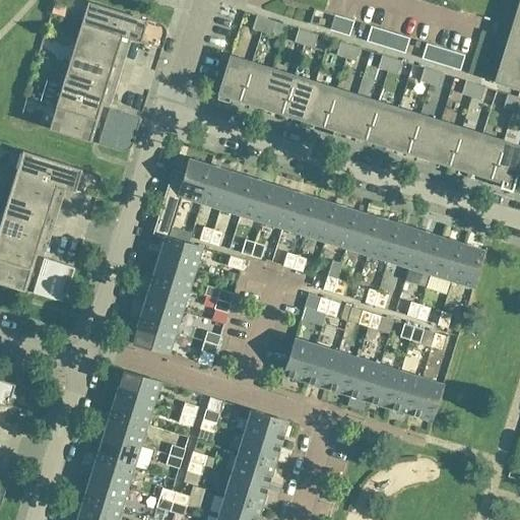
[(519,89),(519,0),(517,7),(511,26),(507,40),(503,39),(501,44),(506,46),(502,58),(495,81),(519,89)]
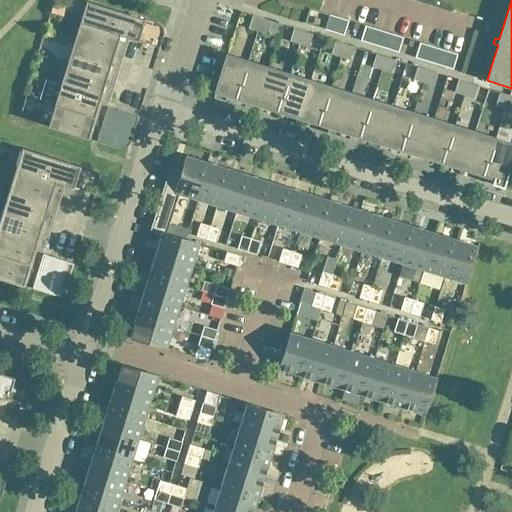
[(53,1),(49,13),(64,18),(68,6),(53,1)]
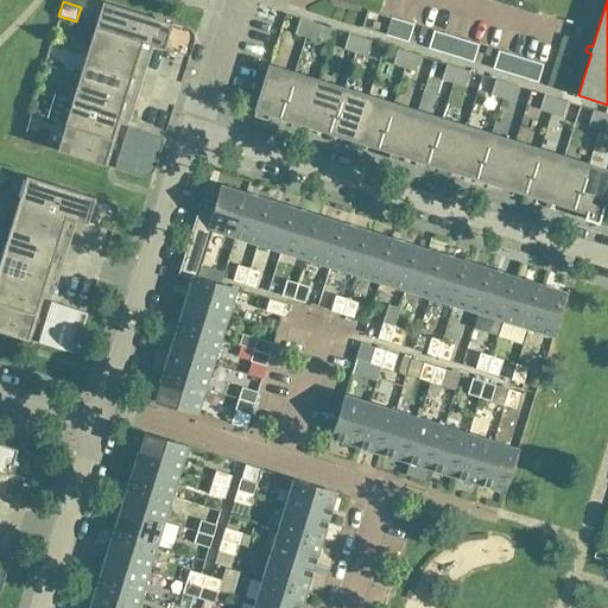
[(163,49),(171,24),(102,2),(94,27),(163,49)]
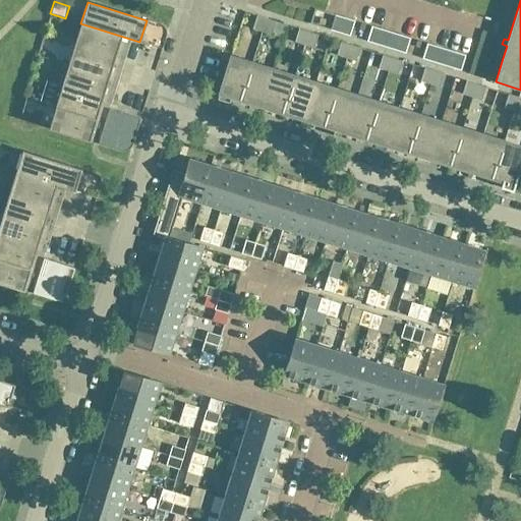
[(339,34),(344,18),(334,15),(330,31),(339,34)]
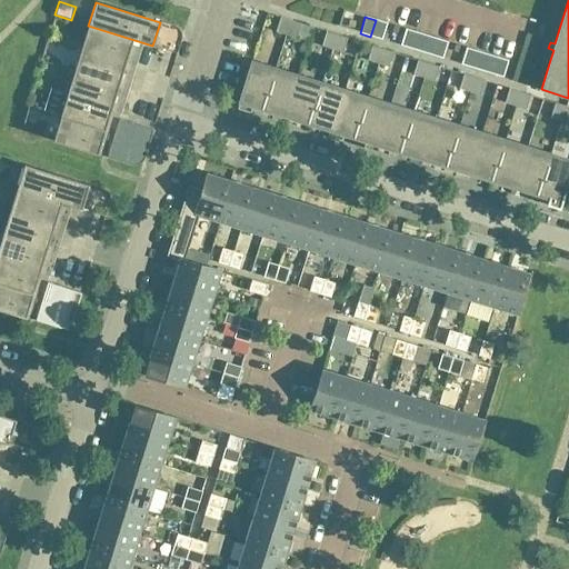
[(286,36),(290,21),(280,18),(275,32),(286,36)]
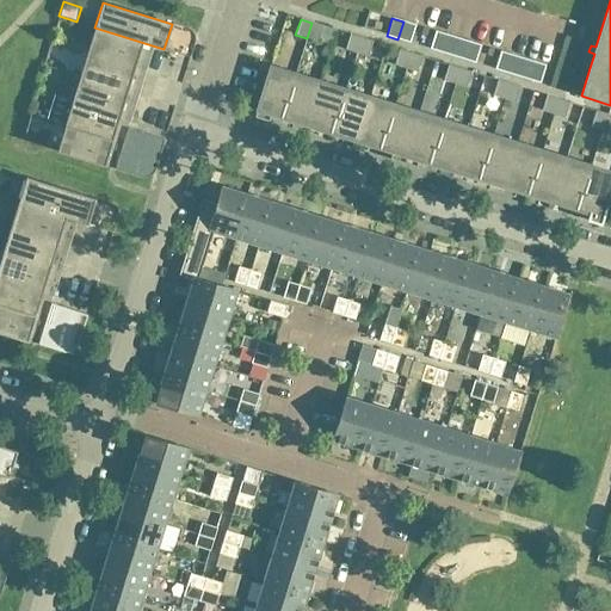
[(409,43),(415,25),(403,22),(397,39),(409,43)]
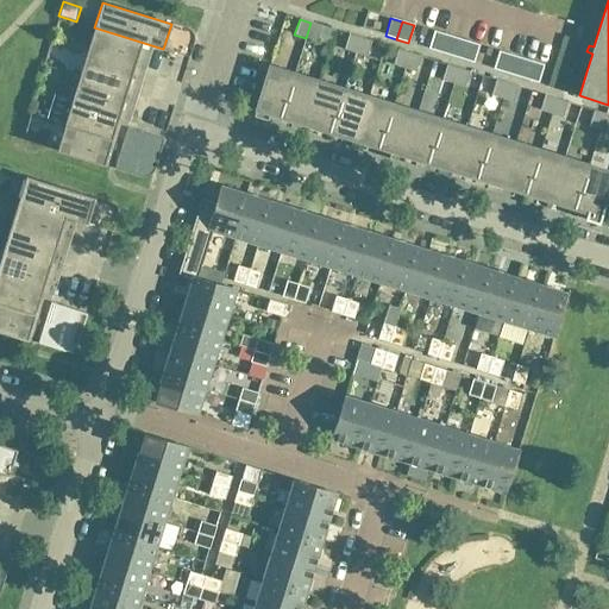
[(318,42),(322,26),(311,23),(306,38),(318,42)]
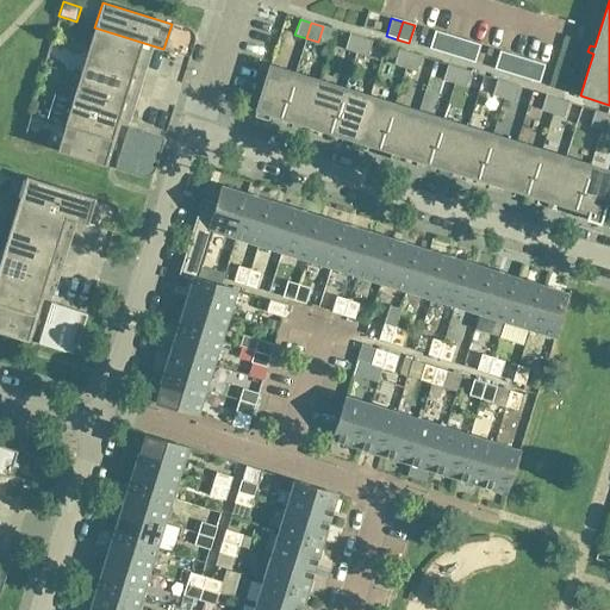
[(135,67),(142,43),(153,47),(163,50),(163,49),(94,27),(87,53),(135,67)]
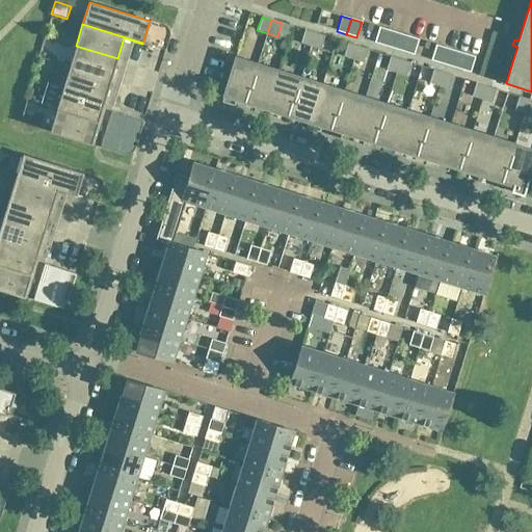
[(383,46),(389,30),(379,27),(374,43),(383,46)]
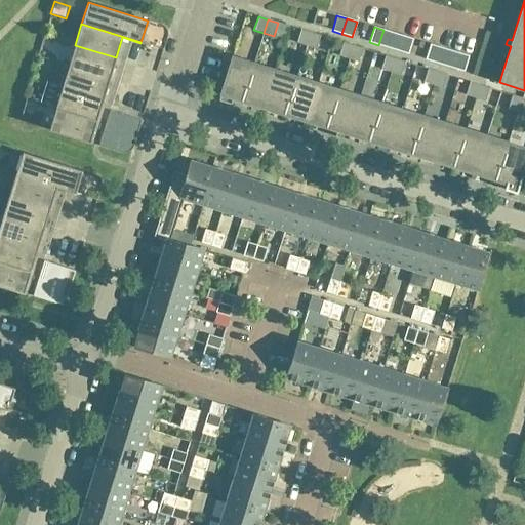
[(306,46),(310,33),(300,30),(296,43),(306,46)]
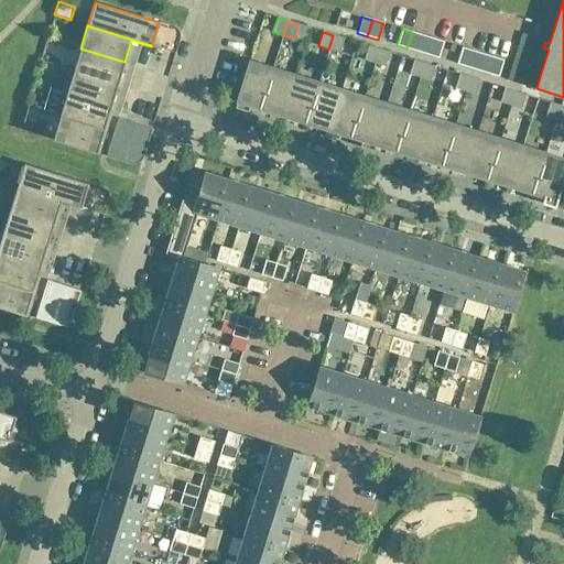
[(418,52),(422,35),(412,32),(407,49),(418,52)]
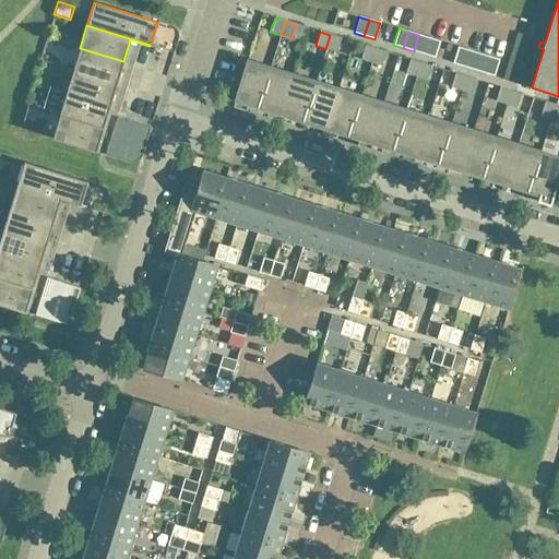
[(336,52),(341,38),(330,35),(325,49),(336,52)]
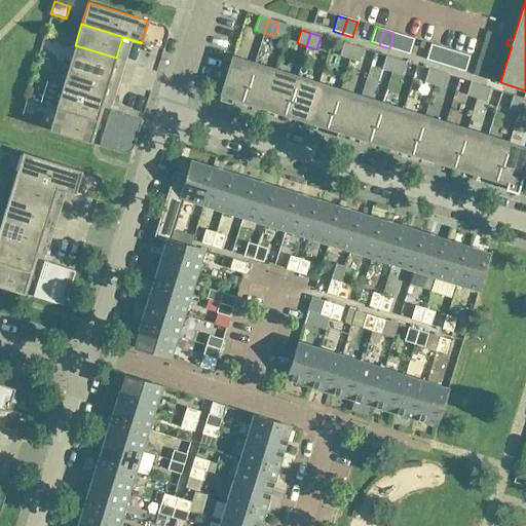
[(399,51),(404,36),(393,33),(389,48),(399,51)]
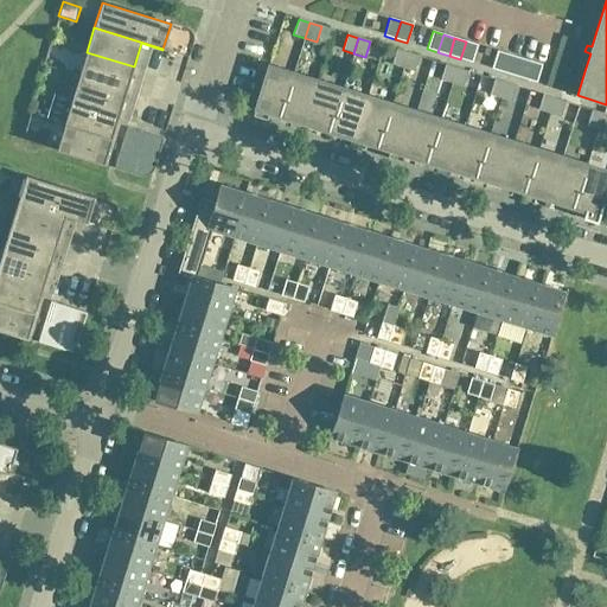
[(472,63),(477,45),(466,42),(460,59),(472,63)]
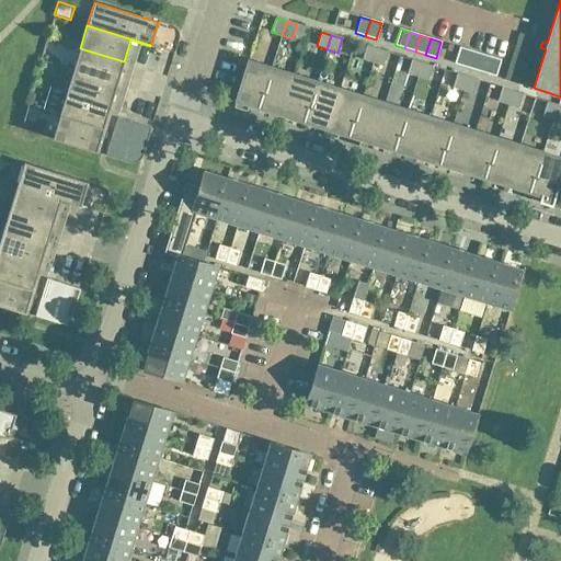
[(371,64),(377,48),(366,45),(362,60),(371,64)]
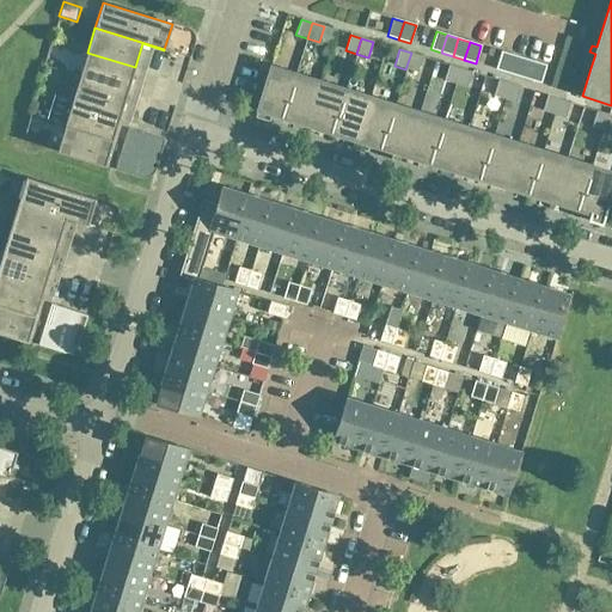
[(507,73),(512,55),(501,51),(495,69),(507,73)]
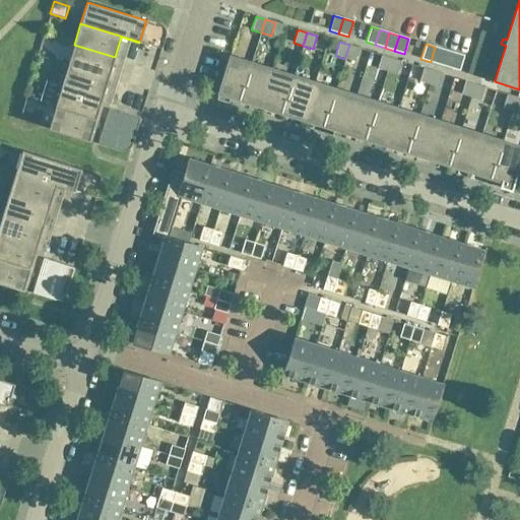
[(108,78),(115,57),(74,45),(67,65),(108,78)]
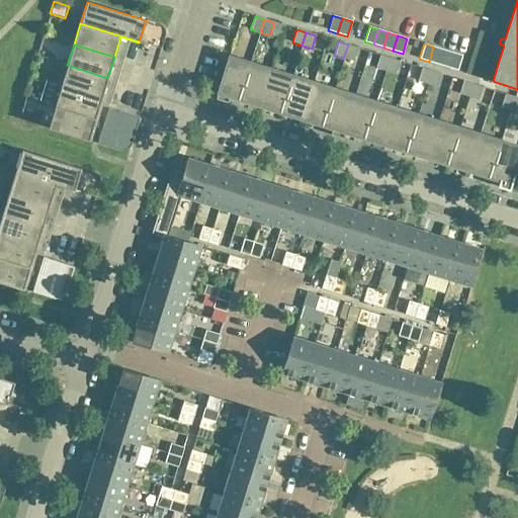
[(353,62),(357,48),(348,45),(343,59),(353,62)]
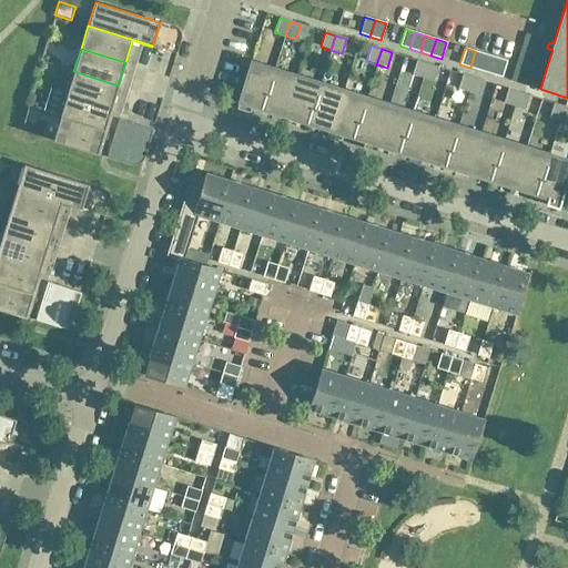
[(480,71),(486,54),(475,51),(470,68),(480,71)]
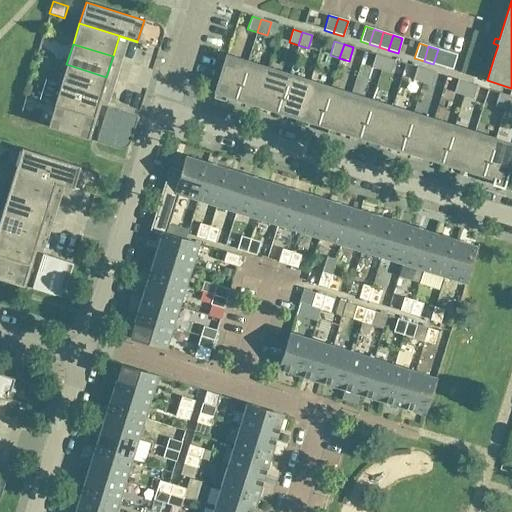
[(443,67),(447,52),(438,49),(433,64),(443,67)]
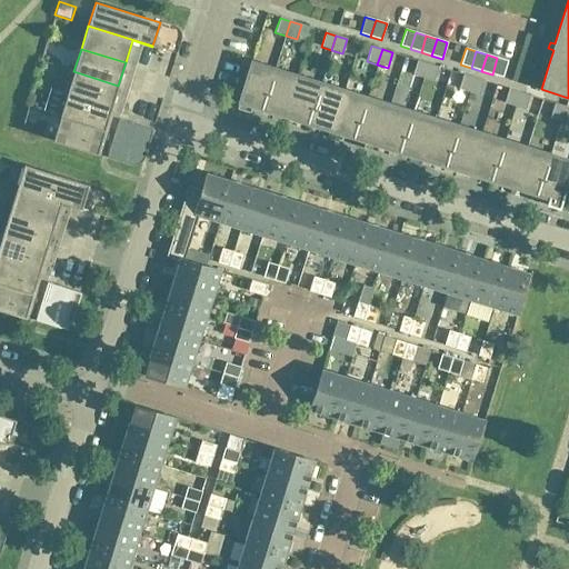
[(502,78),(508,61),(497,58),(492,75),(502,78)]
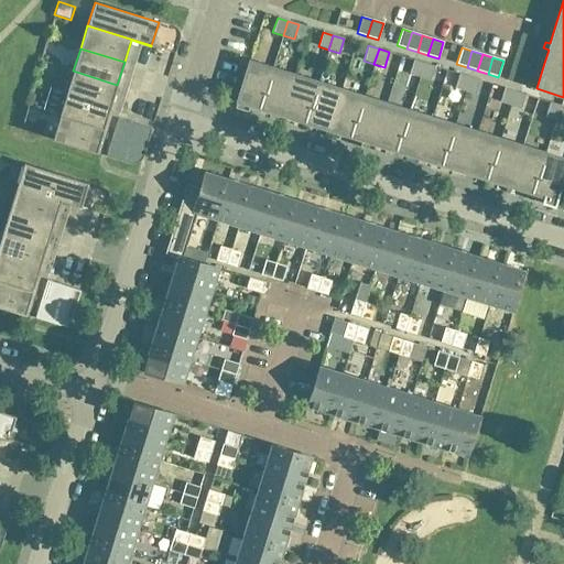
[(420,77),(424,63),(413,60),(409,75),(420,77)]
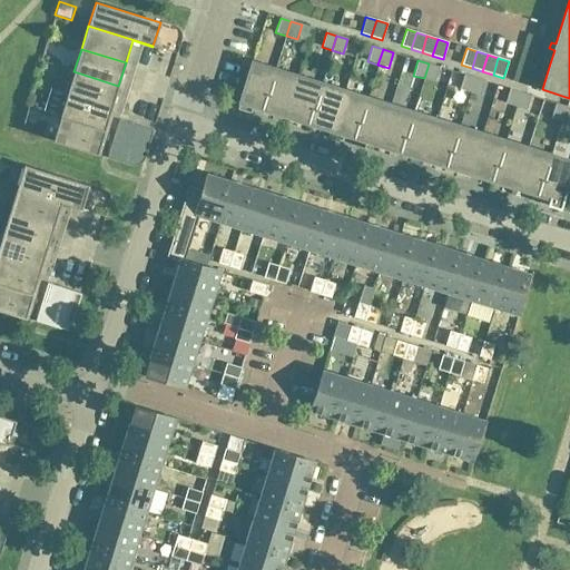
[(263,110),(275,69),(252,62),(237,109),(251,114),(253,107),(263,110)]
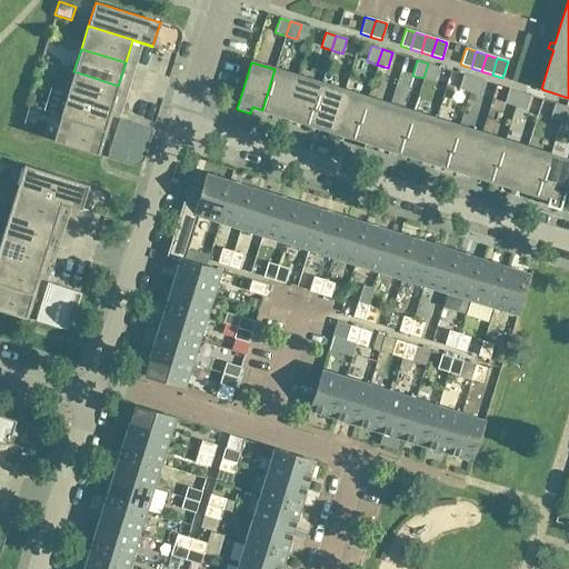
[(433,81),(438,67),(428,63),(423,78),(433,81)]
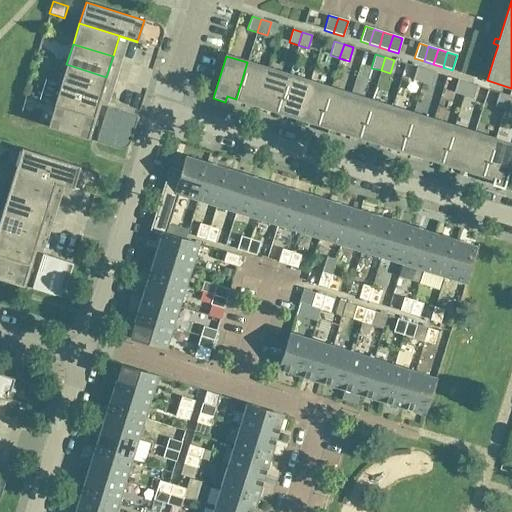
[(257,106),(268,69),(247,62),(236,99),(257,106)]
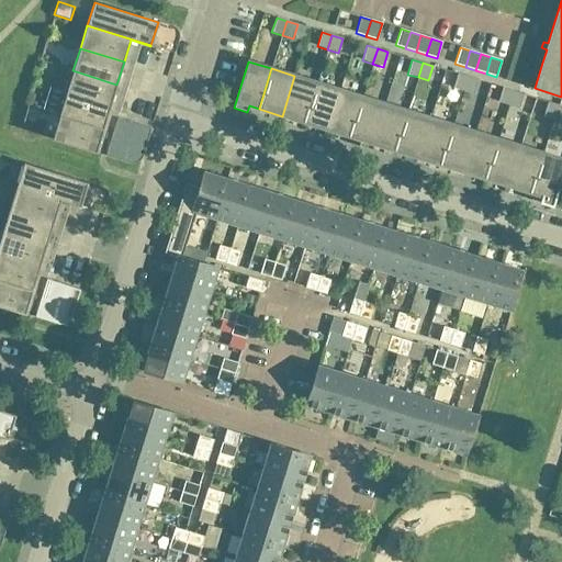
[(110,107),(116,85),(72,70),(66,93),(110,107)]
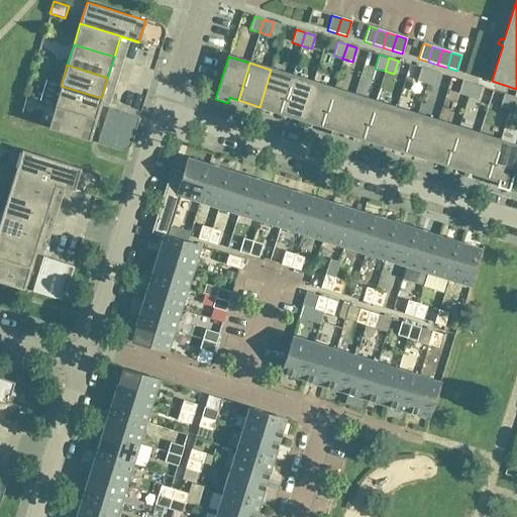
[(426,84),(430,71),(420,68),(416,81),(426,84)]
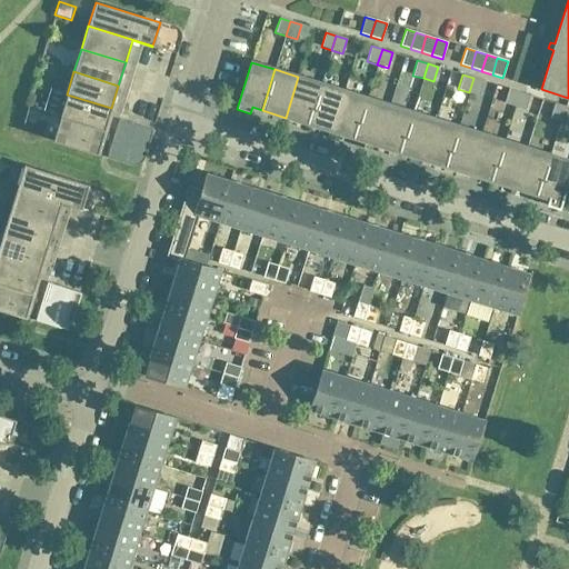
[(308,125),(321,83),(298,77),(286,118),(308,125)]
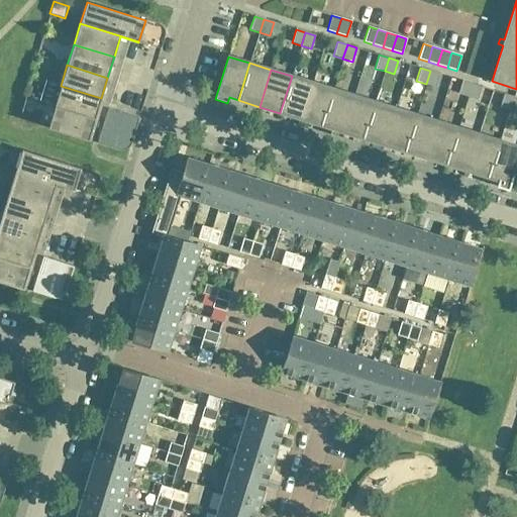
[(435,87),(440,74),(430,71),(426,84),(435,87)]
